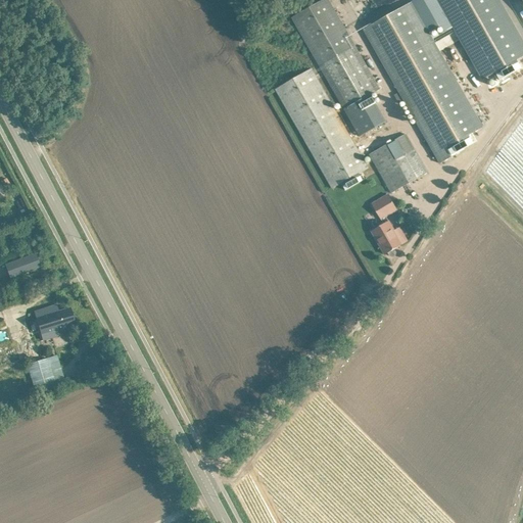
[(274,0),(272,0),(267,12),(277,16),(282,4),(274,0)]
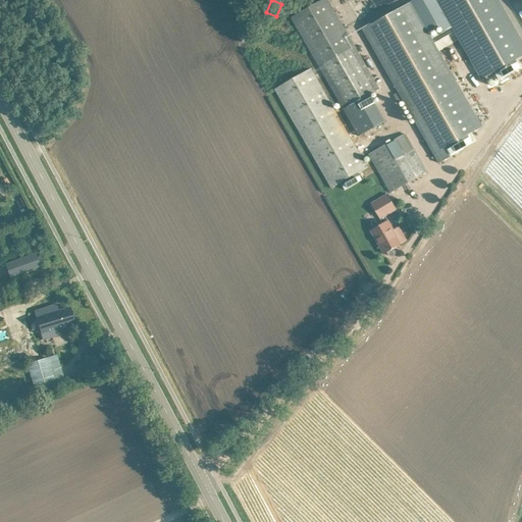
[(343,109),(359,137),(386,121),(370,94),(379,89),(328,0),(321,0),(291,17),(343,109)]
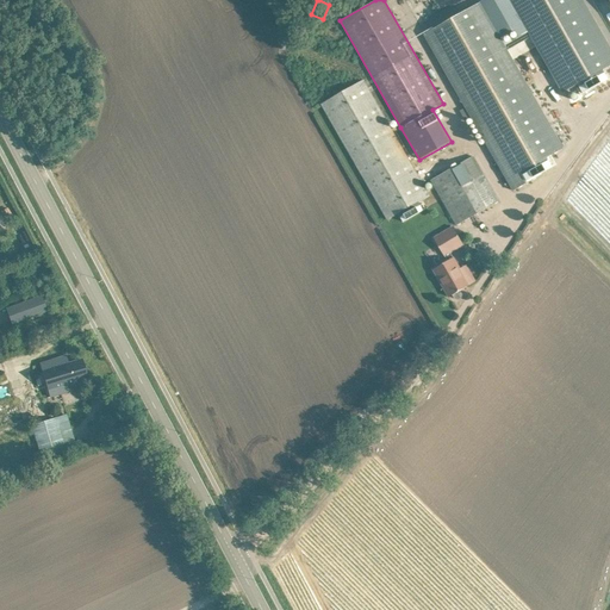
[(609,47),(583,0),(483,0),(481,1),(481,2),(509,49),(530,37),(562,93),(583,82),(590,95),(603,88),(596,74),(609,64),(609,47)]
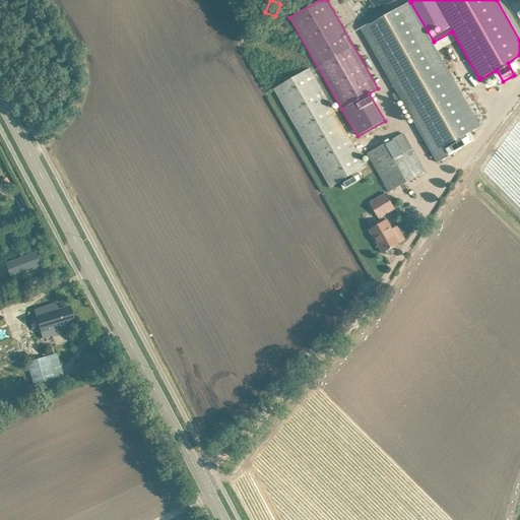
[(434,42),(410,2),(363,30),(437,161),(463,148),(456,136),(478,124),(434,42)]
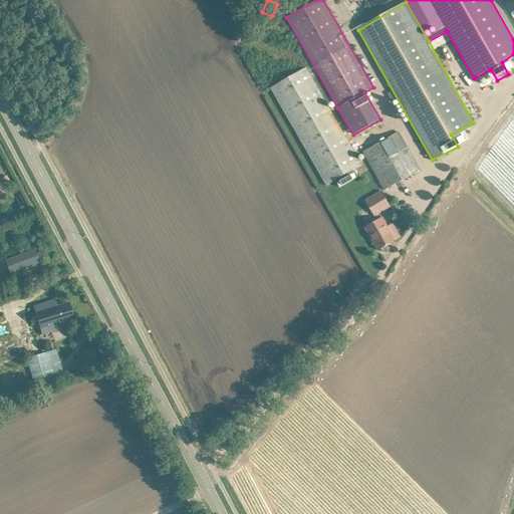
[(271,87),(325,186),(361,165),(306,67),(271,87)]
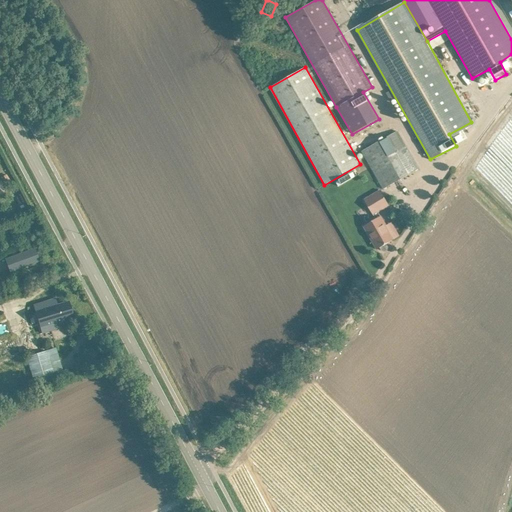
[(395,98),(390,90),(386,93),(390,101),(395,98)]
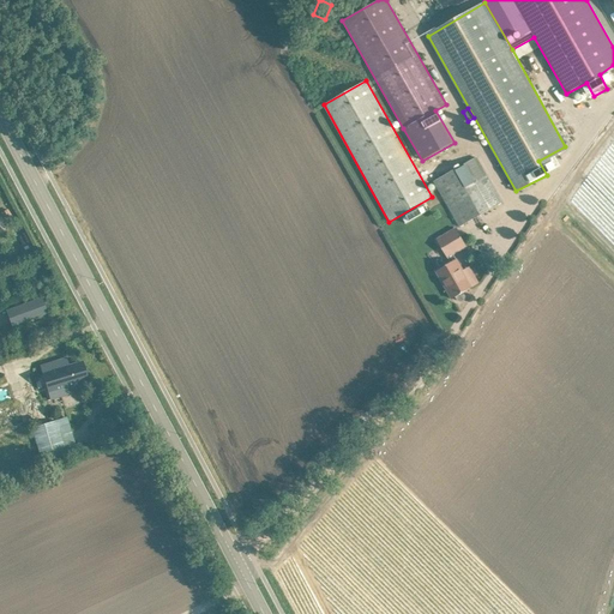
[(501,203),(495,192),(476,157),(434,181),(453,216),(459,227),(501,203)]
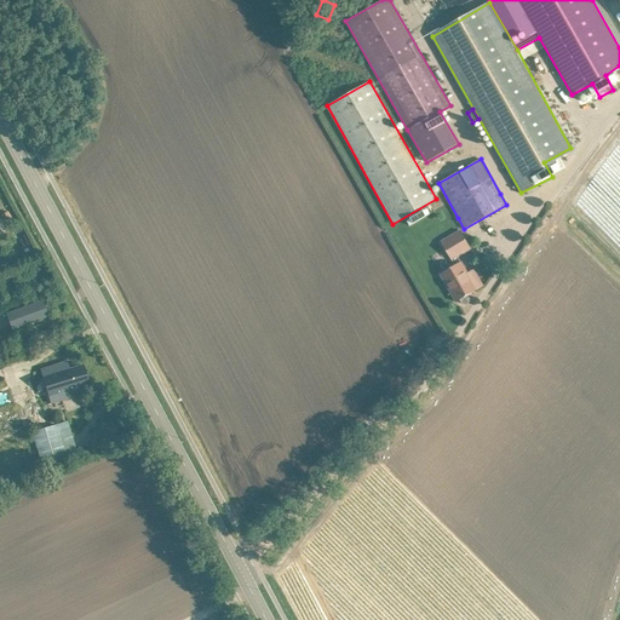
[(446,213),(451,206),(443,201),(438,208),(446,213)]
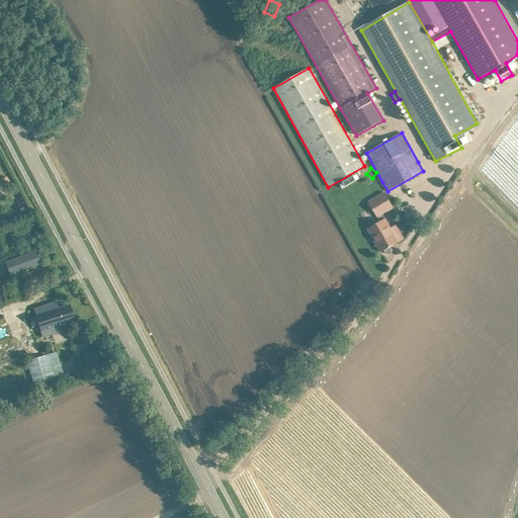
[(394,207),(389,199),(384,193),(367,202),(378,222),(367,228),(374,240),(375,239),(382,250),(380,251),(381,252),(387,248),(389,249),(391,248),(390,247),(399,242),(382,214),(394,207)]
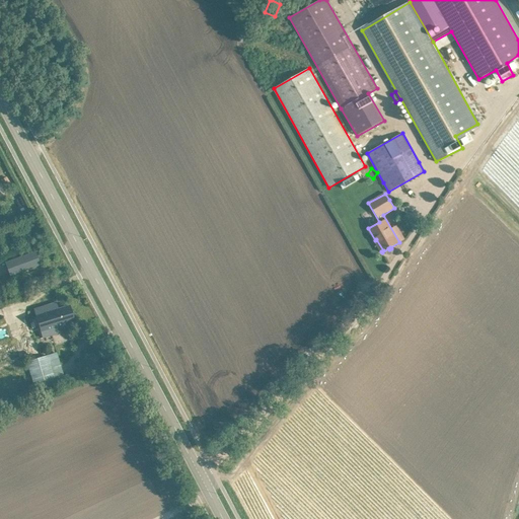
[(41,266),(35,251),(5,263),(10,277),(41,266)]
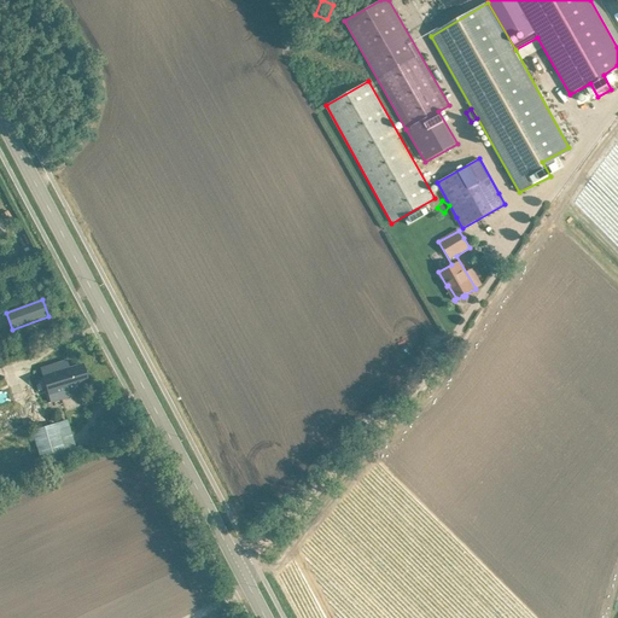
[(66,360),(56,363),(31,371),(41,404),(71,395),(83,392),(81,384),(88,383),(82,363),(69,368),(66,360)]
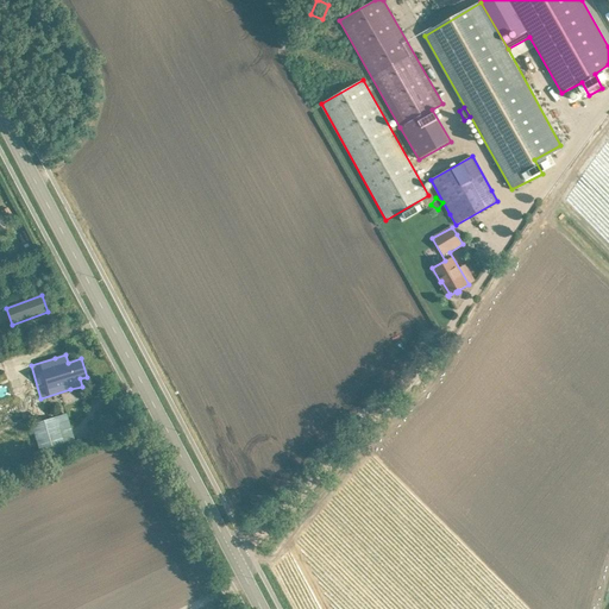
[(63,415),(51,419),(31,425),(42,459),(62,453),(74,450),(63,415)]
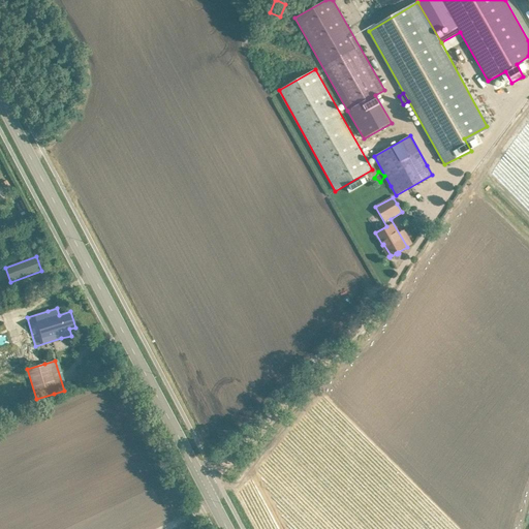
[(89,372),(83,374),(86,381),(92,379),(89,372)]
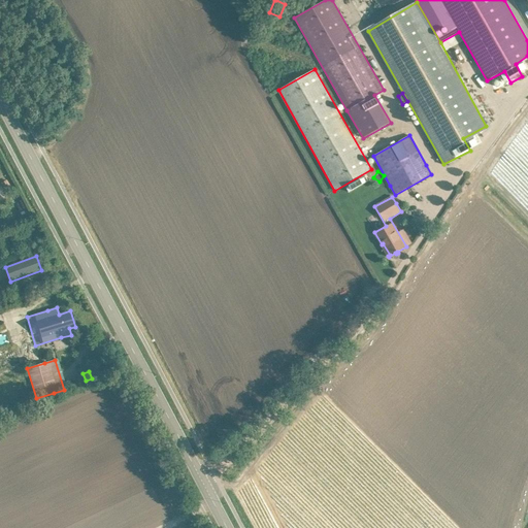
[(3,383),(0,384),(0,397),(4,413),(18,409),(7,376),(2,378),(3,383)]
